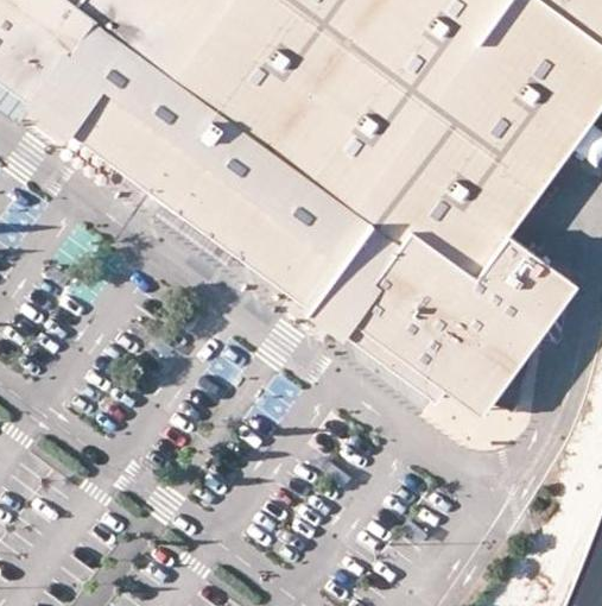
[(0,0),(0,81),(37,109),(39,106),(80,136),(77,139),(296,300),(299,294),(357,336),(354,341),(438,403),(447,391),(493,405),(517,412),(538,343),(559,273),(511,238),(601,112),(601,0),(84,0),(78,8),(68,0),(0,0)]
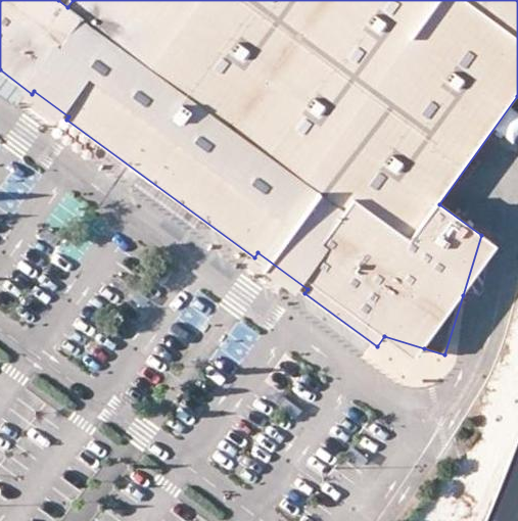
[(32,94),(66,120),(68,116),(34,91),(32,94)]
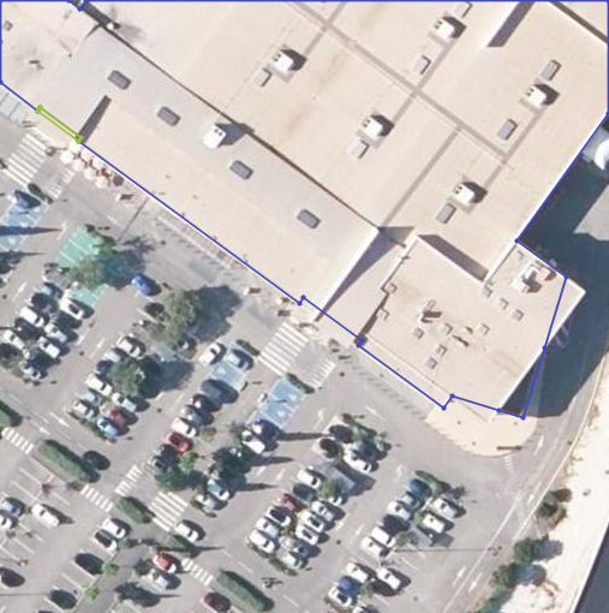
[(566,277),(544,347),(585,291),(566,277)]
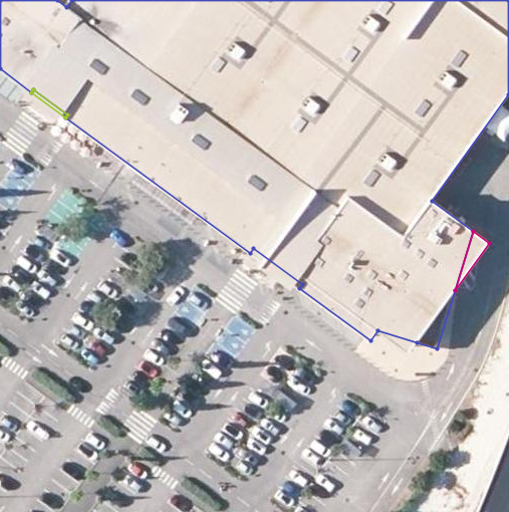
[(250,253),(299,288),(302,284),(253,248),(250,253)]
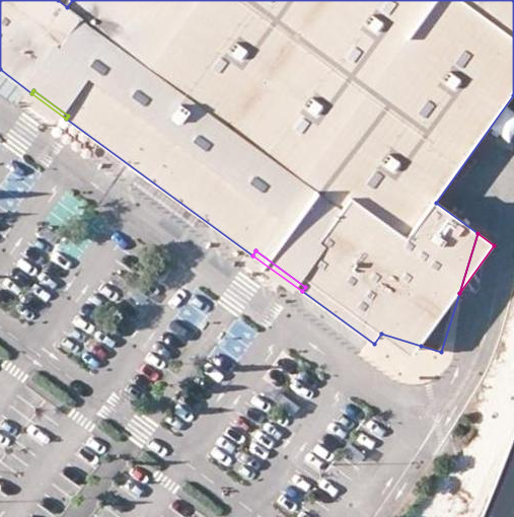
[(413,357),(421,346),(381,334),(413,357)]
